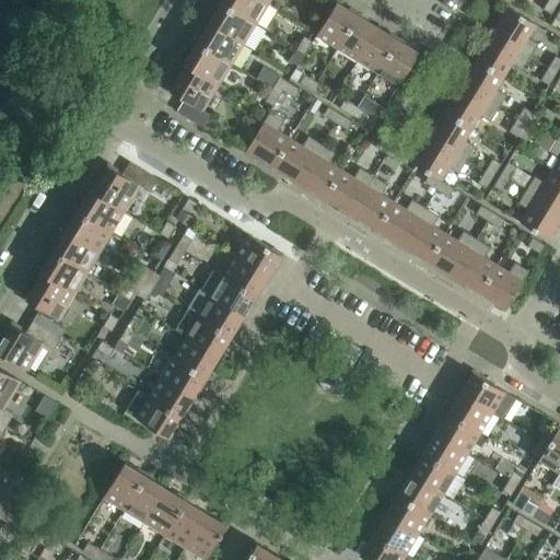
[(222,0),(221,2),(256,23),(268,3),(263,0),(222,0)]
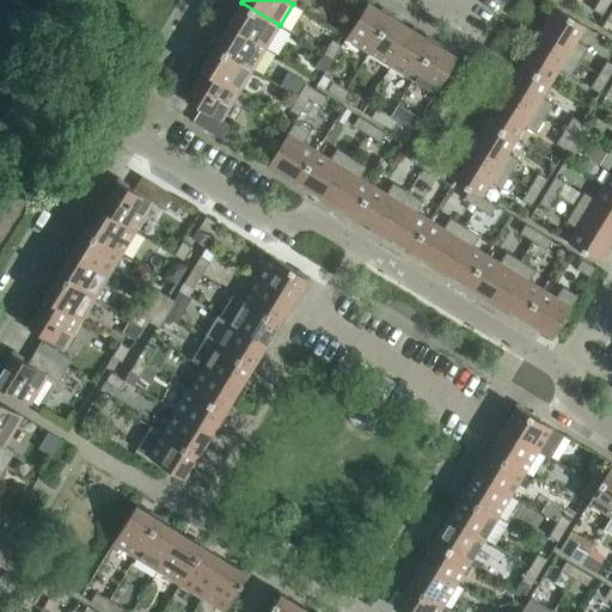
[(599,0),(593,11),(603,17),(611,4),(604,0),(599,0)]
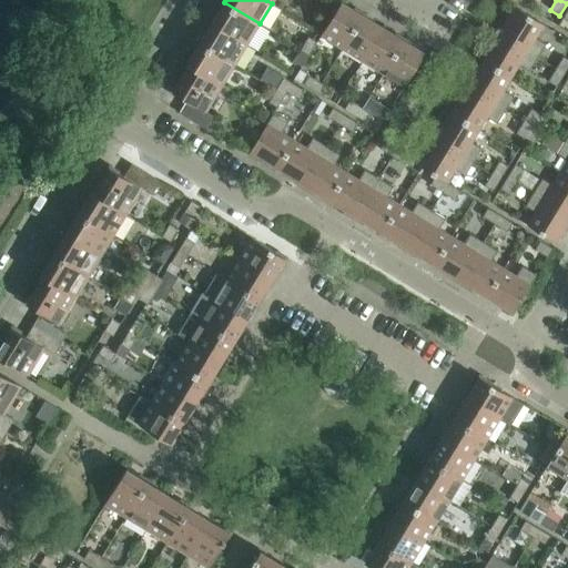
[(260,23),(224,2),(212,23),(247,44),(260,23)]
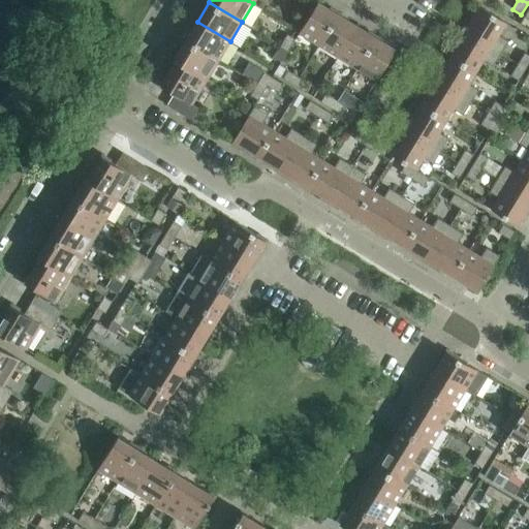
[(318,2),(300,33),(319,45),(338,14),(318,2)]
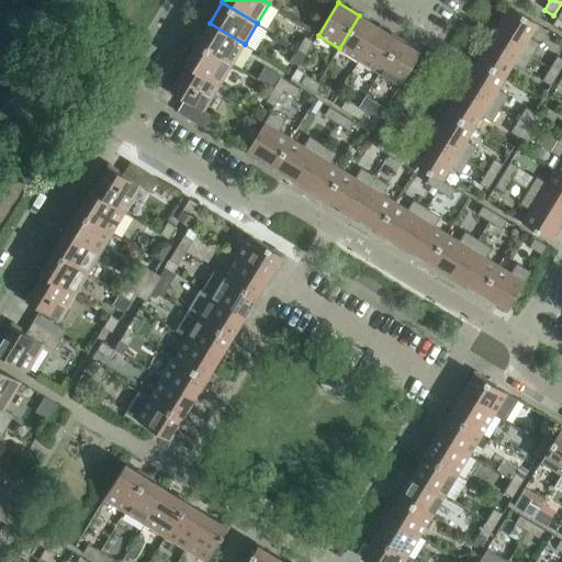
[(538,24),(509,8),(494,34),(532,57),(540,44),(530,37),(538,24)]
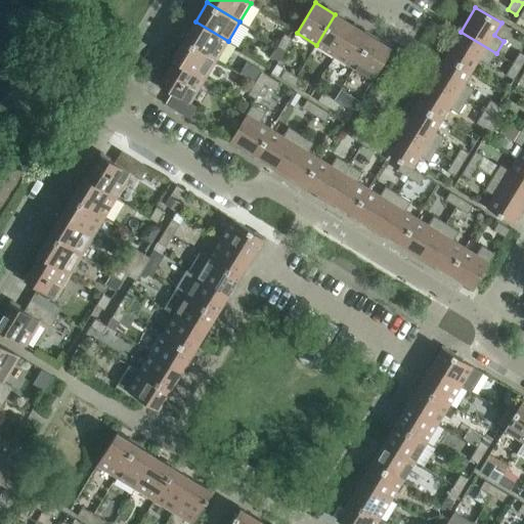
[(335,56),(353,26),(335,14),(316,45),(335,56)]
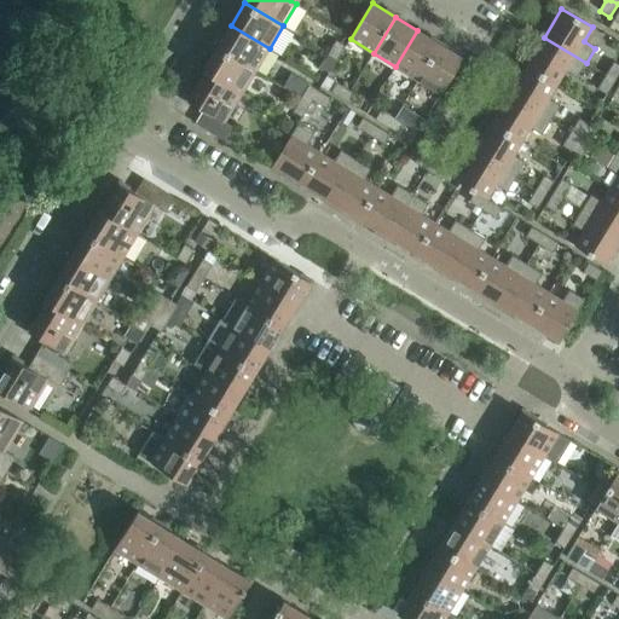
[(270,48),(231,25),(218,47),(256,70),(270,48)]
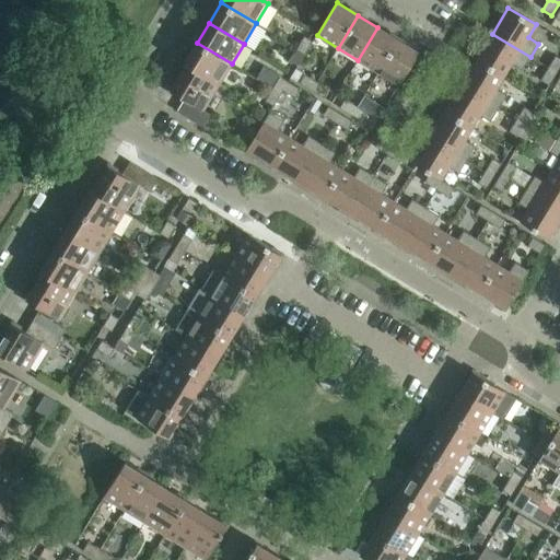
[(377,27),(358,60),(378,72),(398,39),(377,27)]
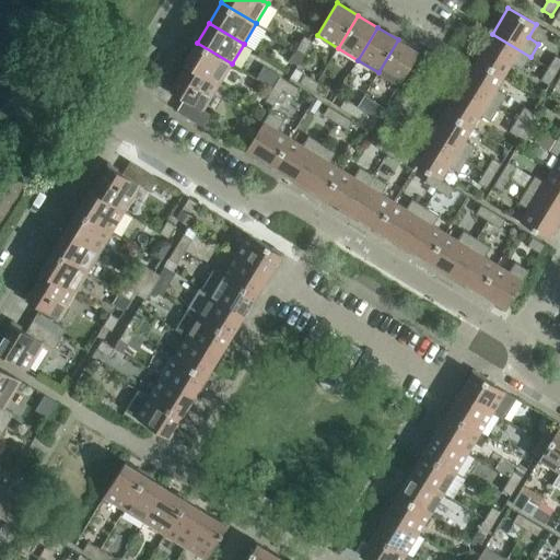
[(512,65),(522,70),(531,57),(492,34),(476,59),(504,77),(512,65)]
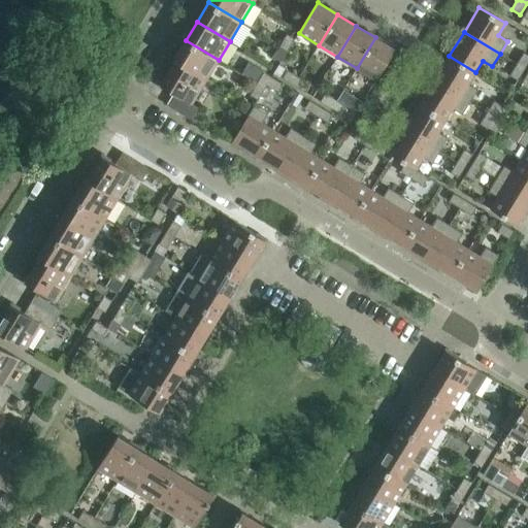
[(295,39),(287,34),(281,45),(289,51),(295,39)]
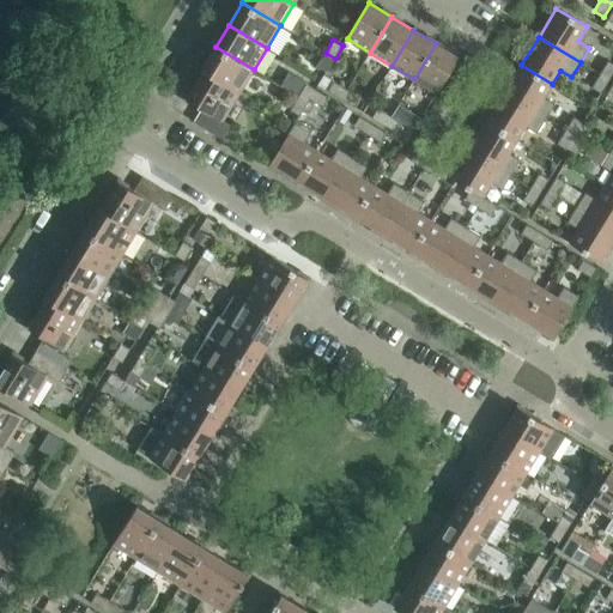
[(437,93),(459,58),(436,43),(414,79),(437,93)]
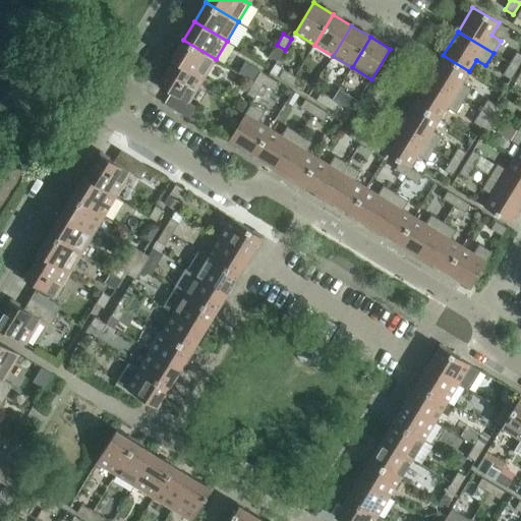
[(171,60),(173,61),(174,60),(205,78),(216,59),(183,40),(171,60)]
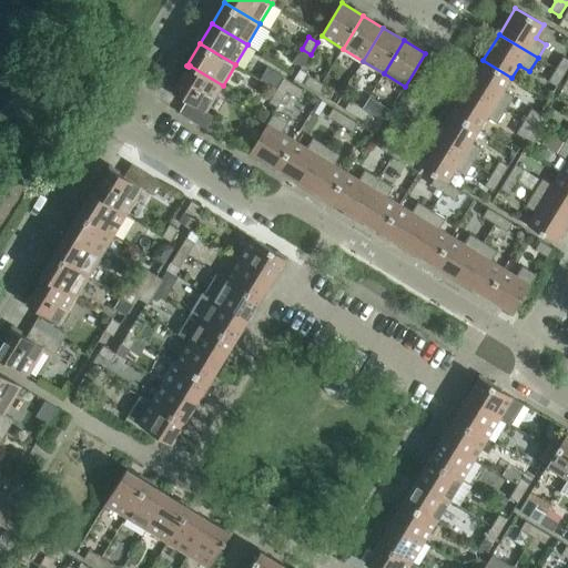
[(311,54),(302,49),(294,61),(303,67),(311,54)]
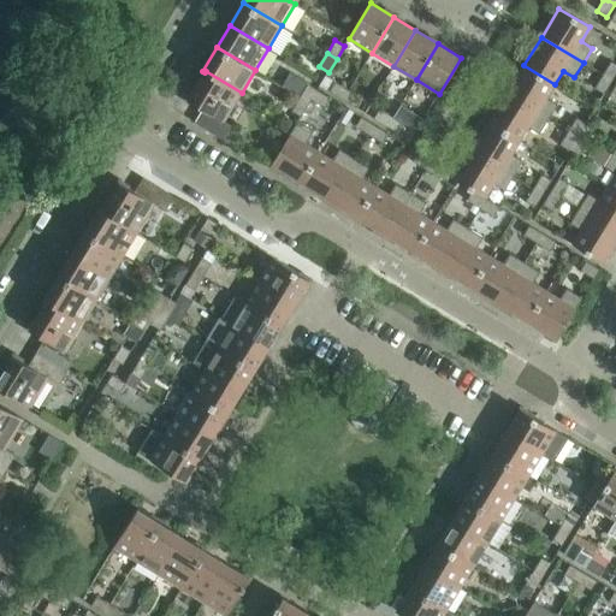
[(615,75),(615,64),(611,61),(603,75),(612,81),(615,75)]
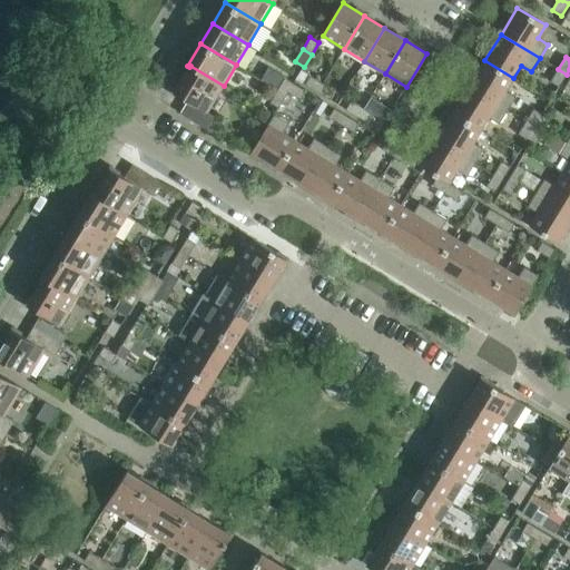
[(516,97),(505,90),(513,78),(484,60),(469,87),(508,110),(516,97)]
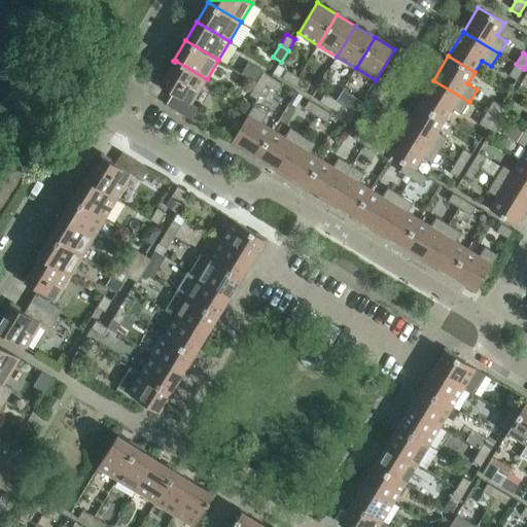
[(200,110),(191,104),(207,79),(176,61),(175,62),(161,85),(174,94),(168,105),(194,121),(200,110)]
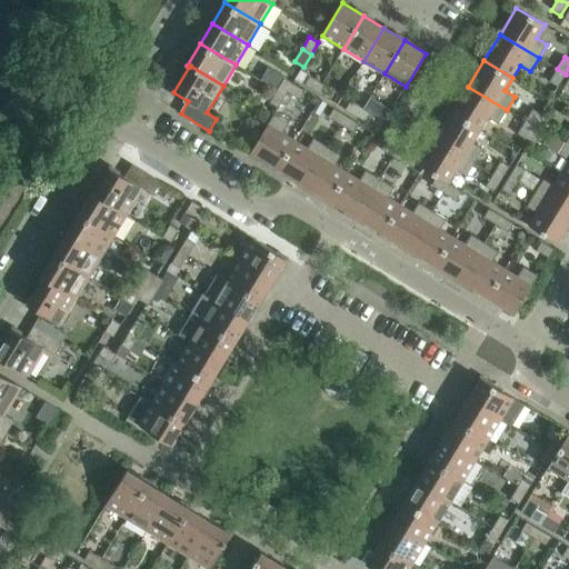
[(268,67),(260,79),(277,90),(285,76),(268,67)]
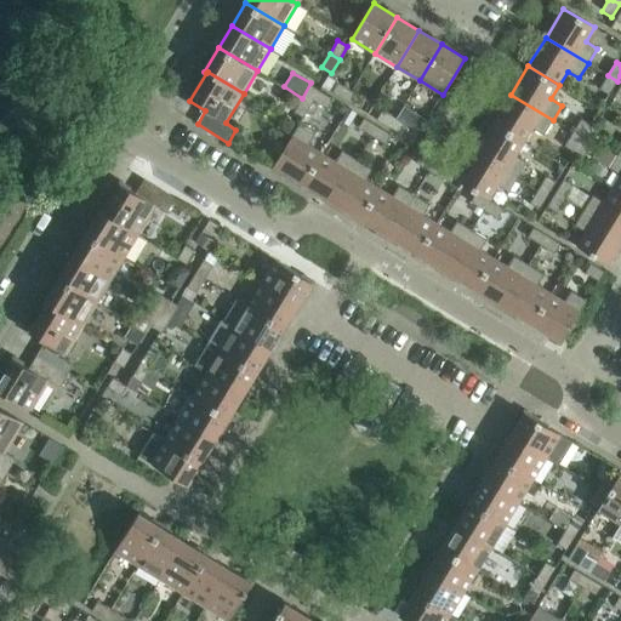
[(599,90),(609,95),(617,81),(608,75),(599,90)]
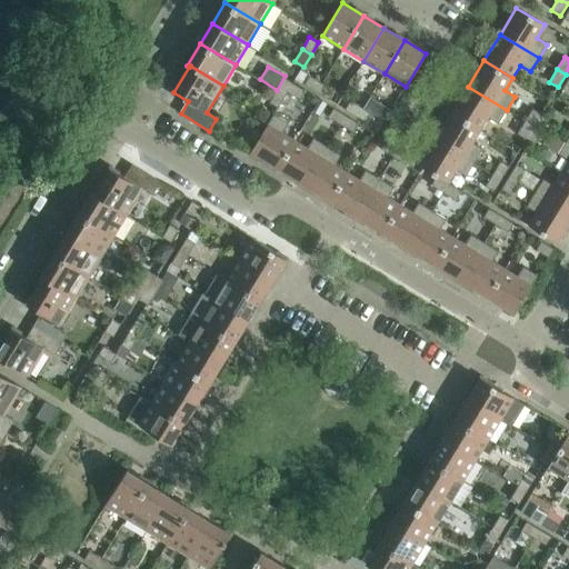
[(301,70),(296,79),(305,85),(310,76),(301,70)]
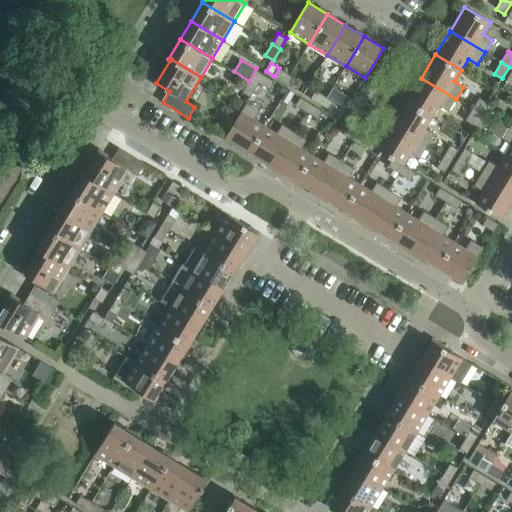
[(279,68),(274,76),(285,83),(290,75),(279,68)]
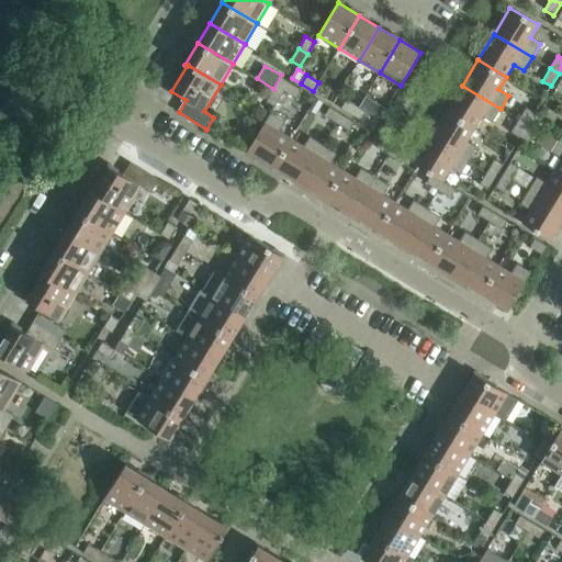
[(273,89),(282,94),(284,91),(290,82),(281,77),(273,89)]
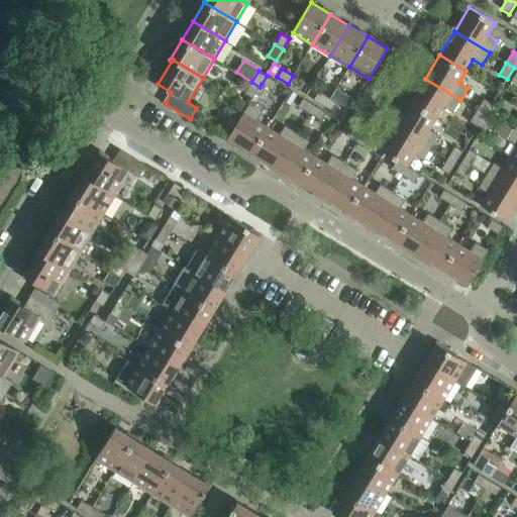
[(273,91),(277,83),(267,76),(262,84),(273,91)]
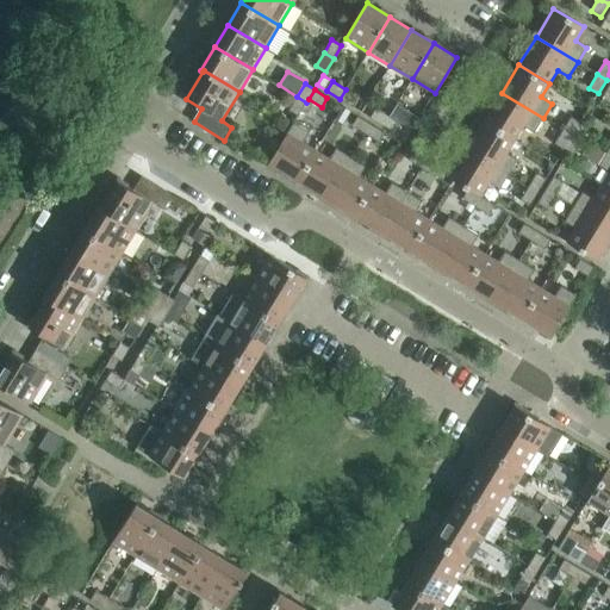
[(353,107),(359,98),(346,89),(340,99),(353,107)]
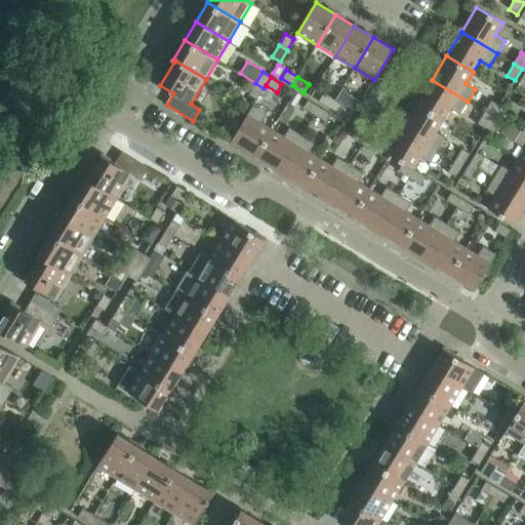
[(450,109),(459,115),(468,102),(432,80),(416,104),(443,120),(450,109)]
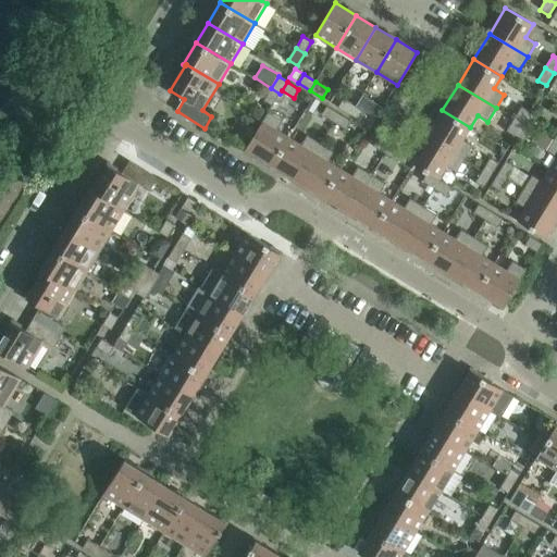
[(263,100),(272,106),(280,94),(271,88),(263,100)]
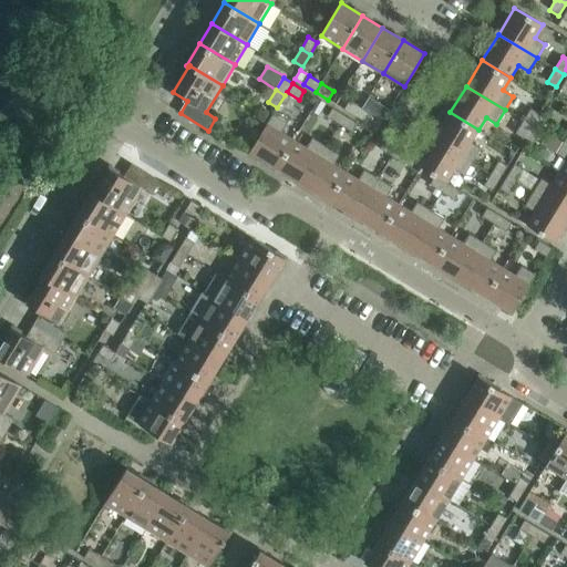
[(369,124),(380,106),(368,99),(362,109),(357,117),(369,124)]
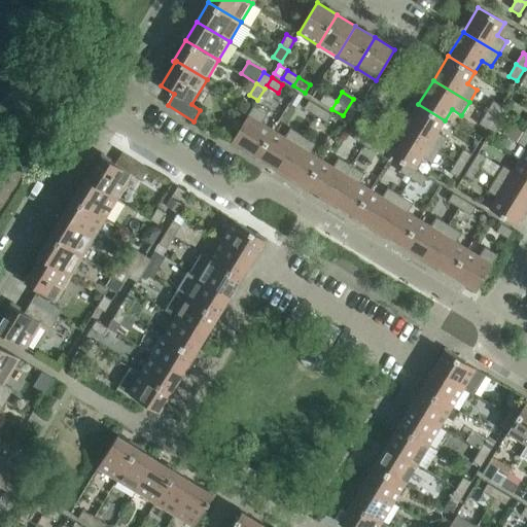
[(325,94),(320,102),(331,109),(337,101),(325,94)]
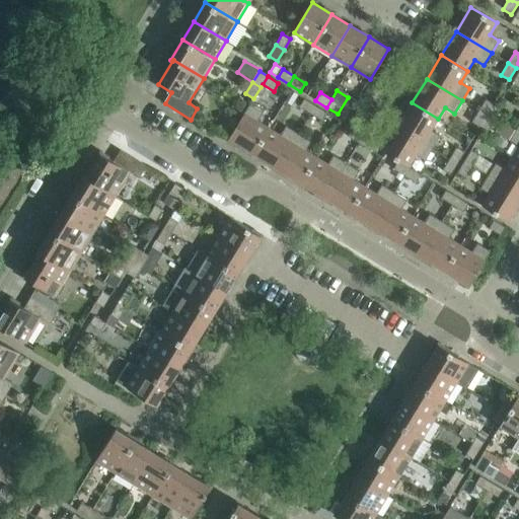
[(304,98),(299,106),(310,114),(315,105),(304,98)]
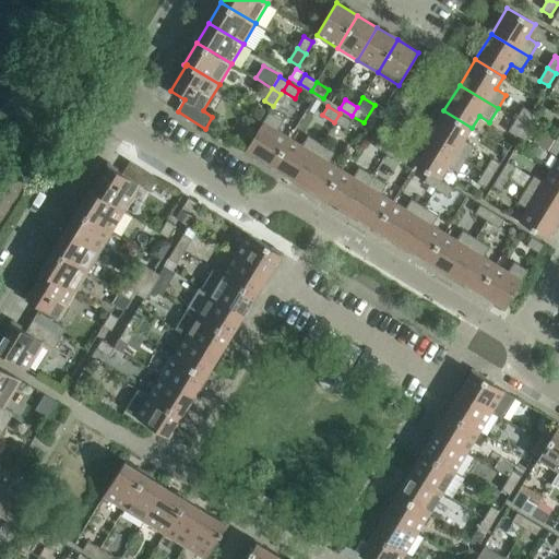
[(523,107),(515,119),(524,125),(532,113),(523,107)]
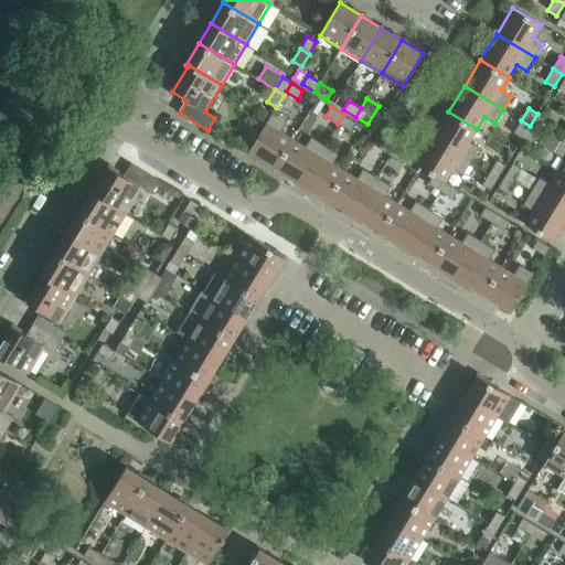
[(479,148),(469,142),(477,129),(448,112),(433,138),(471,161),(479,148)]
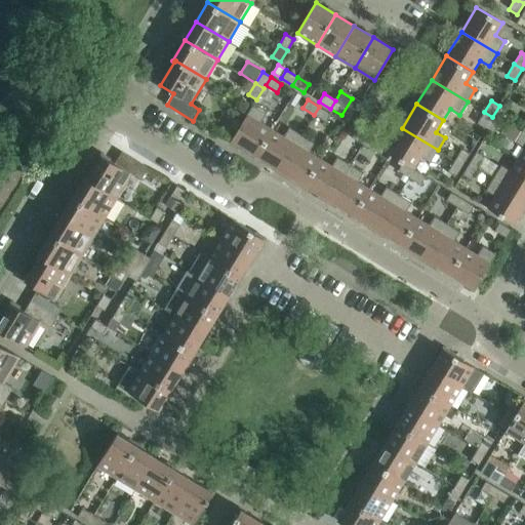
[(266,114),(253,106),(231,142),(256,157),(272,130),(260,123),(266,114)]
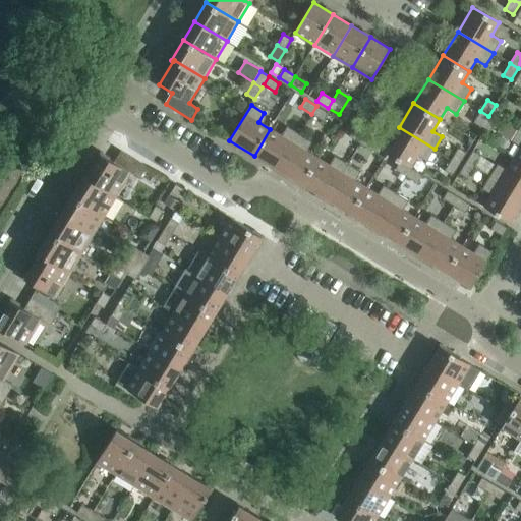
[(496,105),(488,116),(497,121),(503,110),(496,105)]
